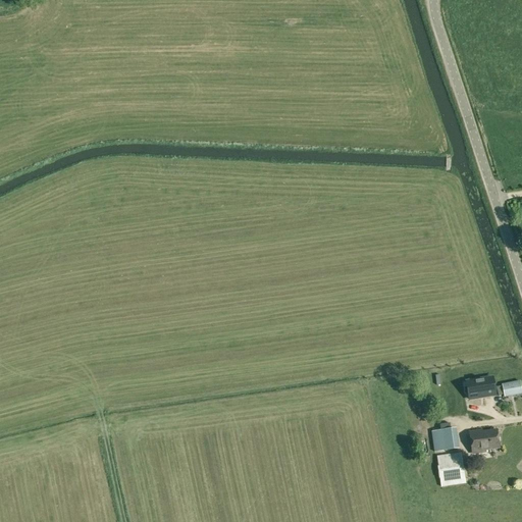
[(491,377),(466,381),(469,400),(494,396),(491,377)]
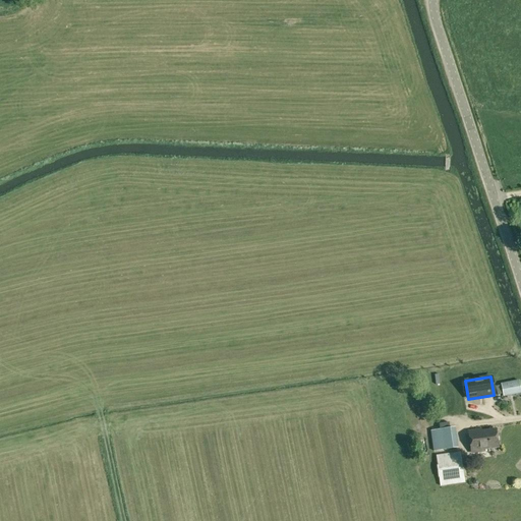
[(495,395),(519,392),(518,379),(493,382),(495,395)]
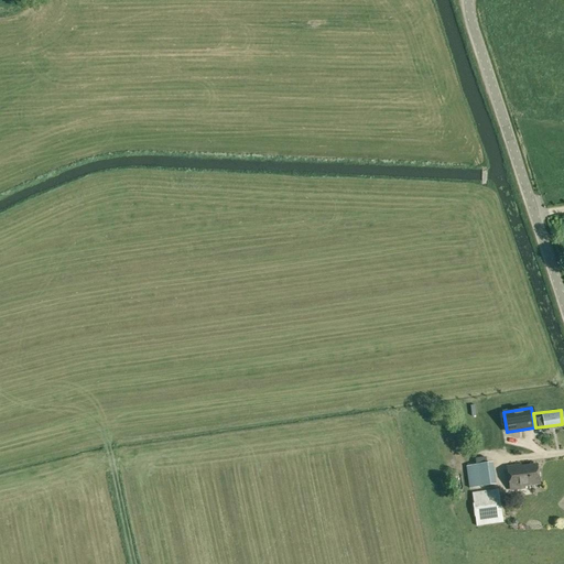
[(491,463),(466,467),(469,488),(495,485),(491,463)]
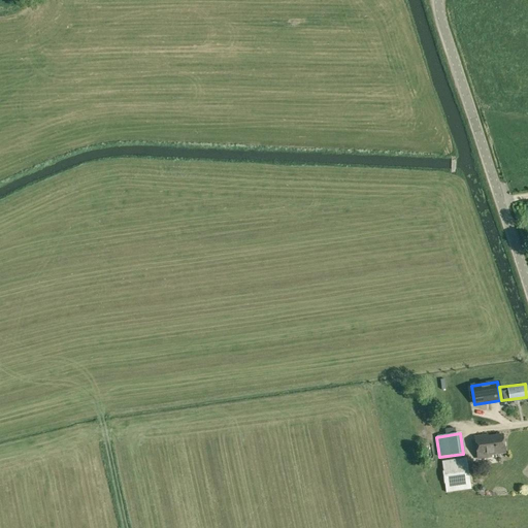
[(488,437),(487,435),(474,437),(477,459),(491,457),(491,455),(504,453),(501,435),(488,437)]
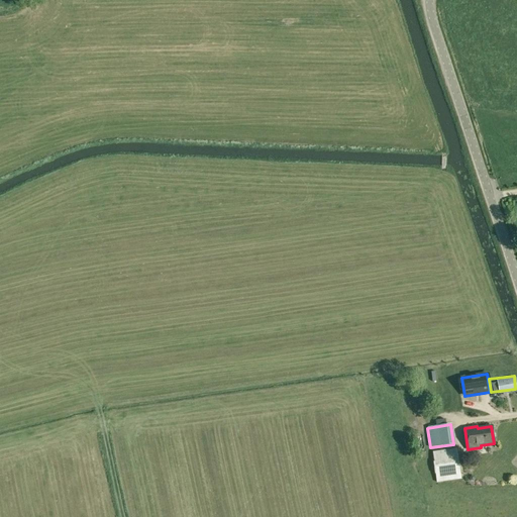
[(456,448),(432,451),(436,483),(460,479),(456,448)]
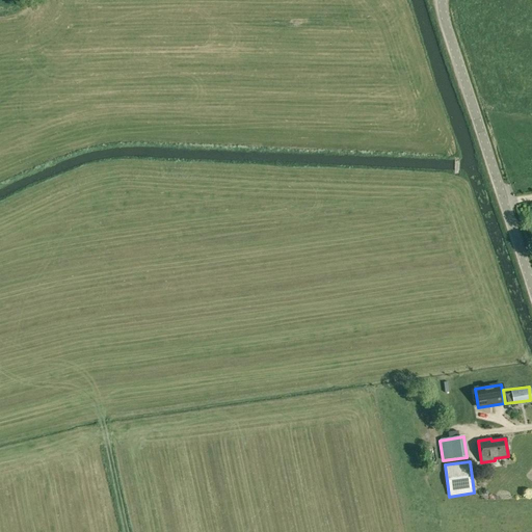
All buildings are outlined.
